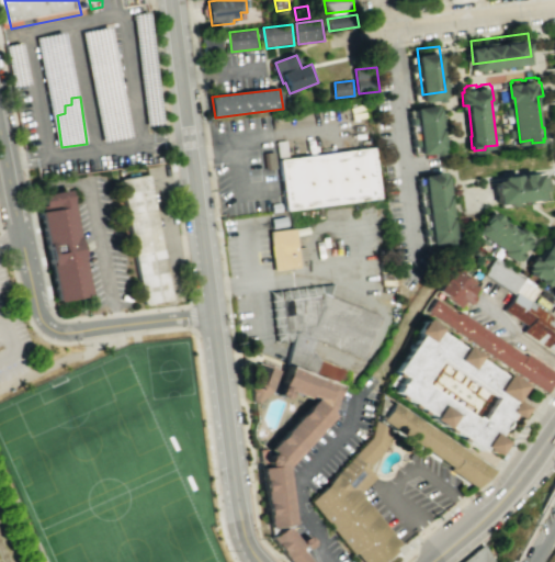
[(415,104),(438,101),(444,147),(421,150),(415,104)]
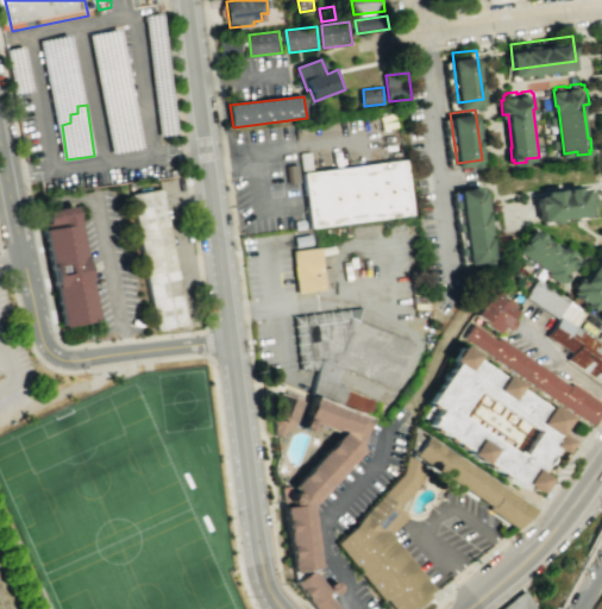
[(312,228),(414,215),(407,159),(305,174),(312,228)]
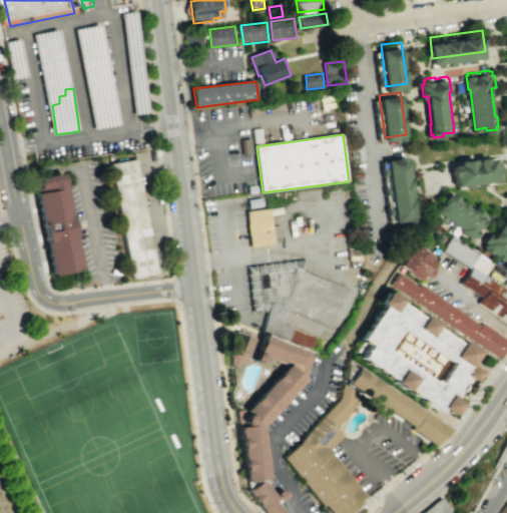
[(388,156),(408,153),(417,215),(396,218),(388,156)]
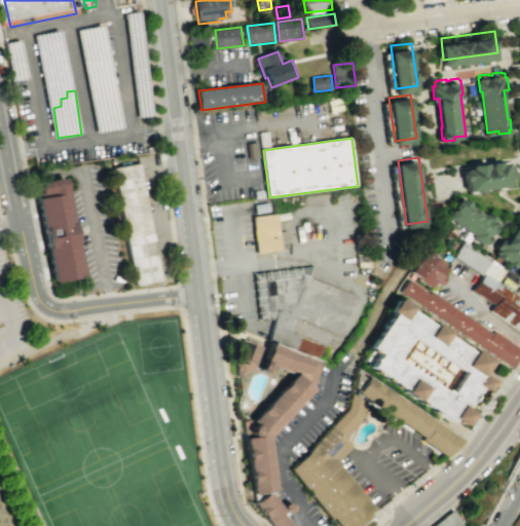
[(471,161),(487,159),(487,161),(491,161),(490,158),(500,157),(500,160),(518,158),(519,172),(509,173),(510,182),(469,187),(467,177),(465,177),(463,166),(466,166),(466,164),(471,164),(471,161)]
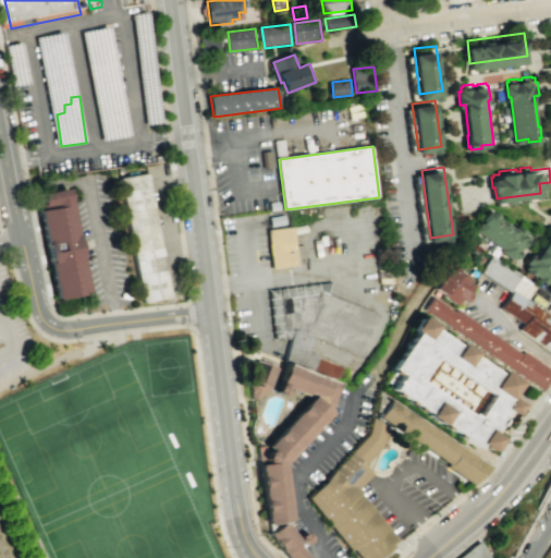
[(176,299),(154,174),(125,180),(148,303),(176,299)]
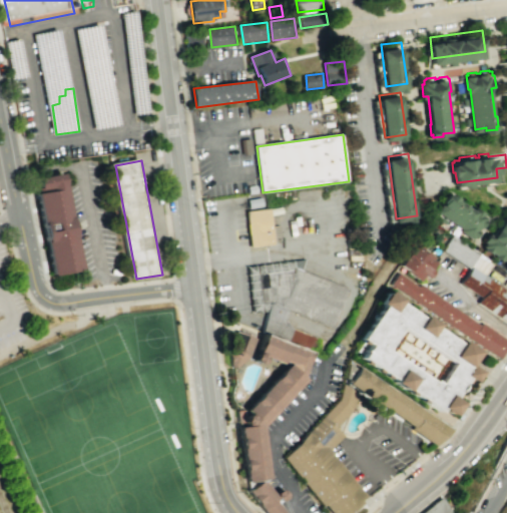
[(70,175),(42,181),(60,280),(89,274),(70,175)]
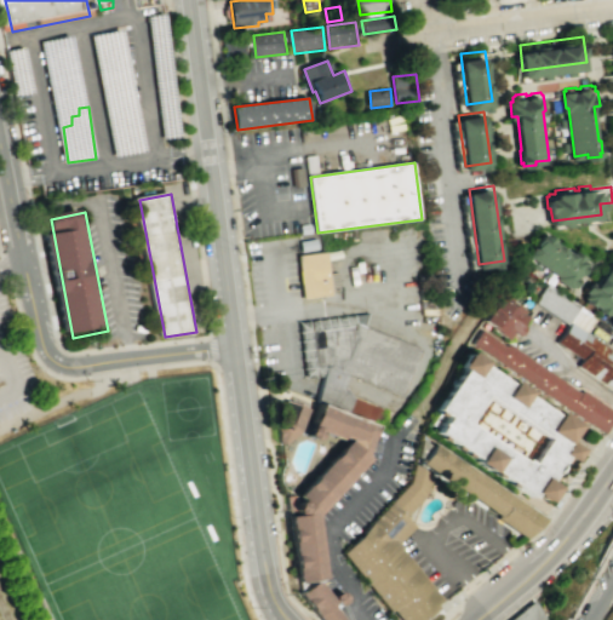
[(545,229),(538,240),(540,241),(533,252),(562,271),(560,274),(577,286),(595,259),(588,254),(589,252),(579,246),(577,250),(557,237),(560,235),(549,228),(548,230),(545,229)]
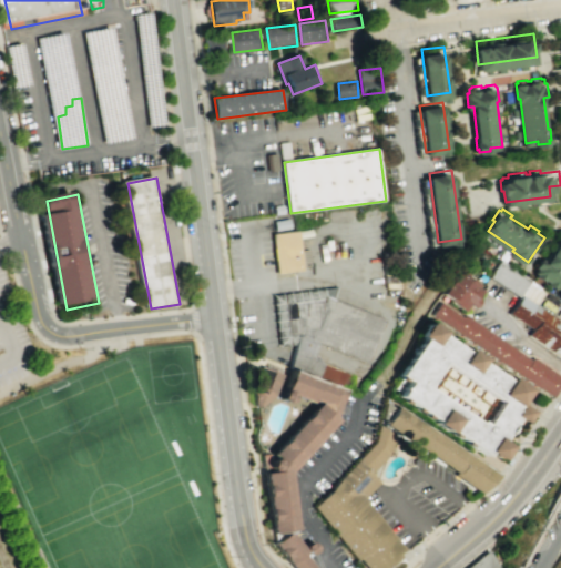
[(306,271),(301,231),(297,232),(276,234),(281,274),(306,271)]
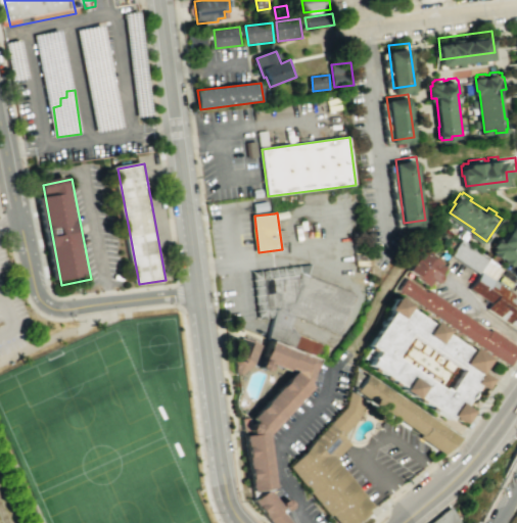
[(516,265),(494,250),(498,245),(496,243),(502,235),(505,237),(515,222),(514,221),(516,218),(516,265)]
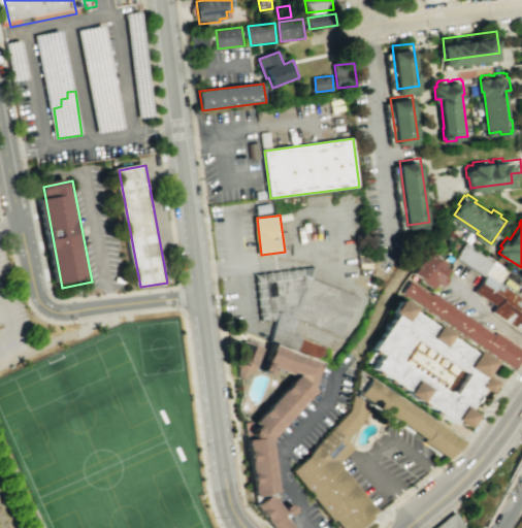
[(521,293),(504,282),(513,269),(469,240),(459,256),(487,274),(477,289),(499,303),(494,310),(521,328),(521,293)]
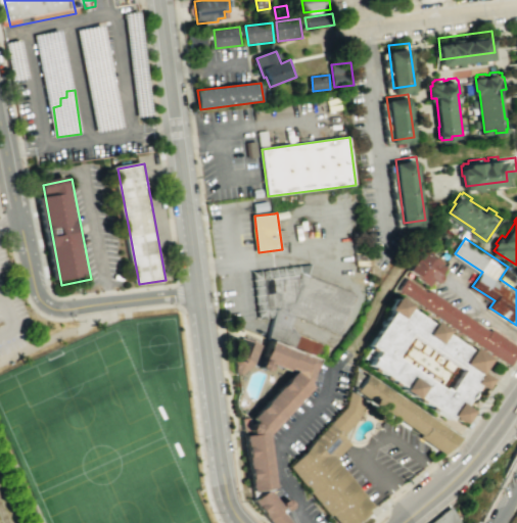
[(434,284),(451,265),(430,248),(414,268),(434,284)]
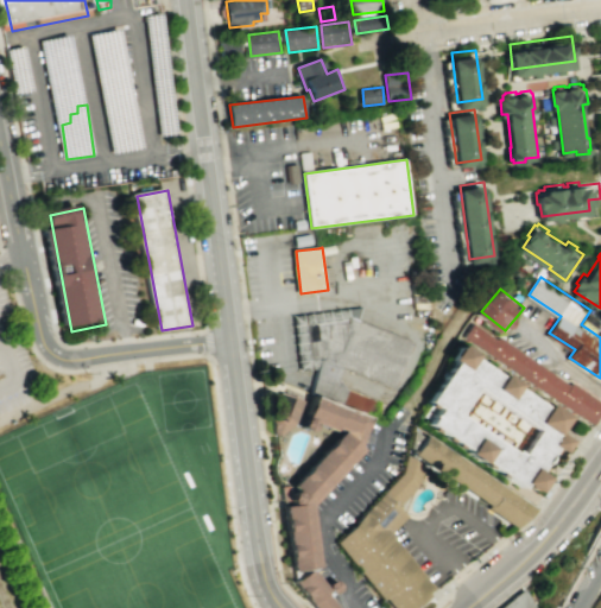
[(398,392),(418,341),(362,318),(367,306),(298,316),(303,373),(318,373),(312,392),(378,417),(384,403),(349,388),(341,379),(345,368),(398,392)]
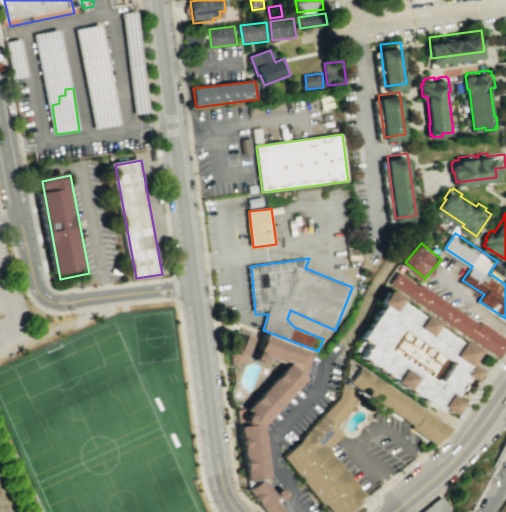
[(505,352),(503,356),(395,281),(402,270),(420,283),(428,284),(505,334),(505,352)]
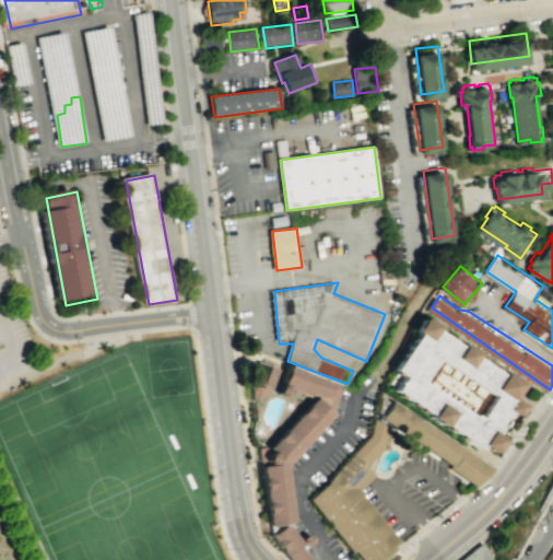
[(386,393),(396,377),(388,372),(413,336),(408,331),(418,317),(520,387),(512,401),(525,410),(516,422),(512,419),(498,439),(510,446),(495,467),(386,393)]
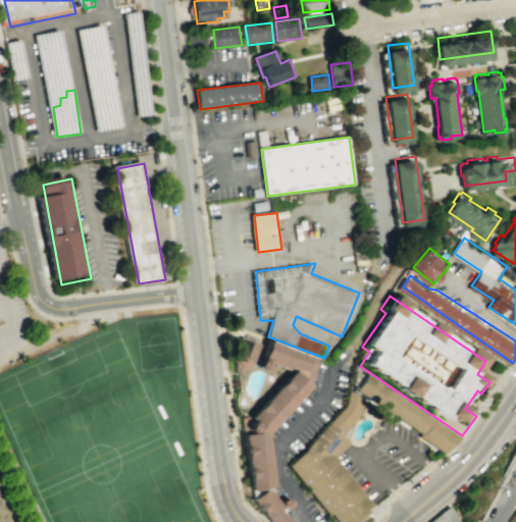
[(263,344),(256,364),(243,374),(241,372),(239,372),(237,357),(244,337),(263,344)]
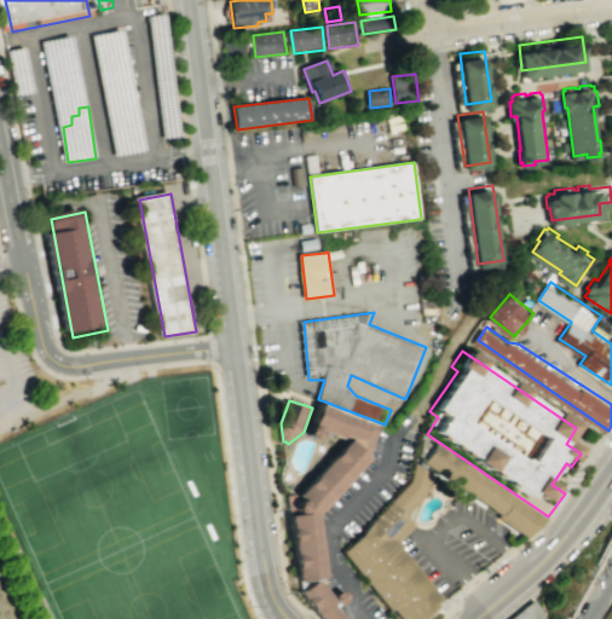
[(322,618),(321,618),(307,602),(309,602),(302,595),(316,583),(299,584),(290,519),(302,519),(294,515),(298,504),(307,508),(299,497),(350,441),(342,438),(341,441),(322,433),(318,441),(309,438),(321,406),(377,427),(367,458),(370,461),(317,518),(327,583),(322,583),(335,599),(341,594),(342,595),(344,594),(348,600),(347,601),(348,603),(342,608),(341,606),(340,607),(338,605),(335,606),(345,618),(322,618)]
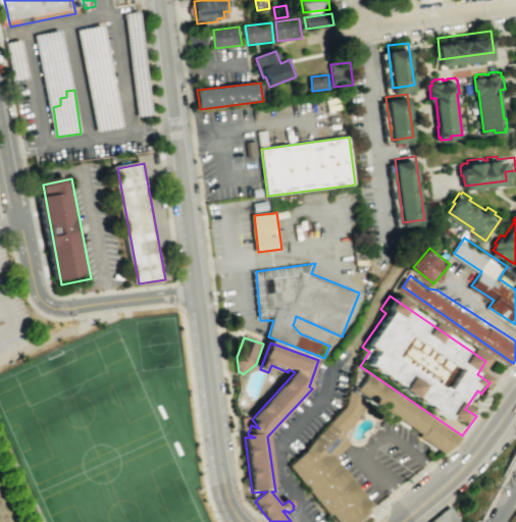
[(445,453),(461,438),(366,374),(356,390),(445,453)]
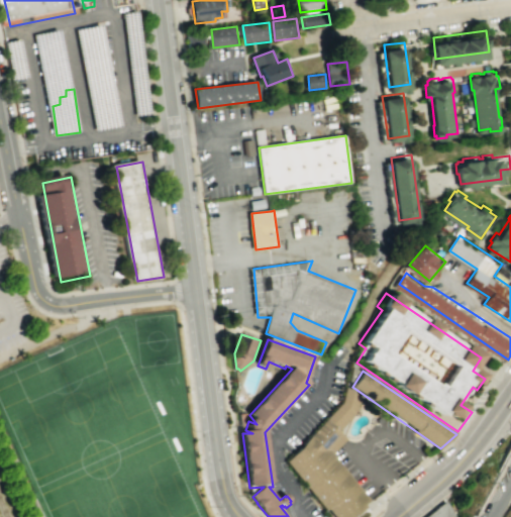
[(352,516),(333,516),(289,462),(345,399),(349,387),(366,396),(358,410),(345,428),(351,438),(335,455),(373,502),(352,516)]
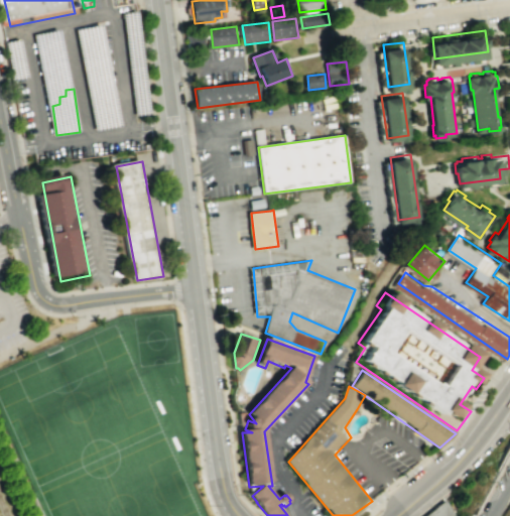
[(462,515),(450,500),(429,515),(462,515)]
